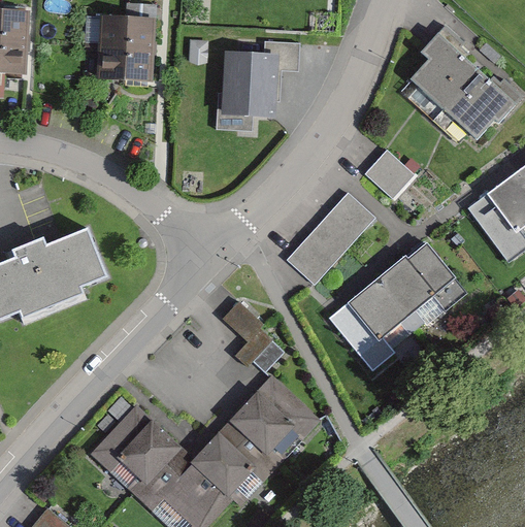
[(0,39),(22,41),(23,11),(0,9),(0,39)]
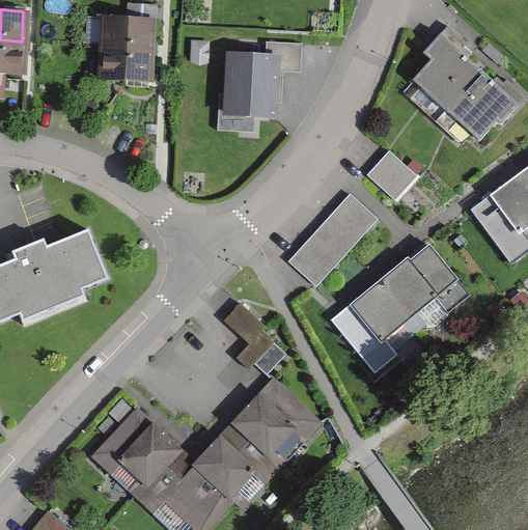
[(100,47),(149,49),(151,20),(102,17),(100,47)]
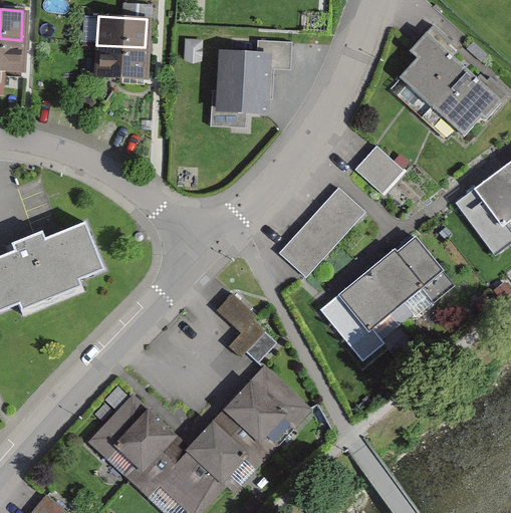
[(446,83),(462,66),(443,48),(449,41),(431,25),(408,51),(415,57),(398,75),(406,83),(395,94),(420,116),(449,85),(446,83)]
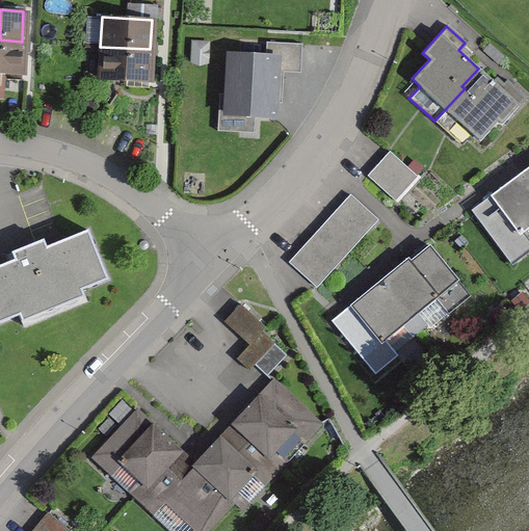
[(209,42),(188,38),(186,61),(206,64),(209,42)]
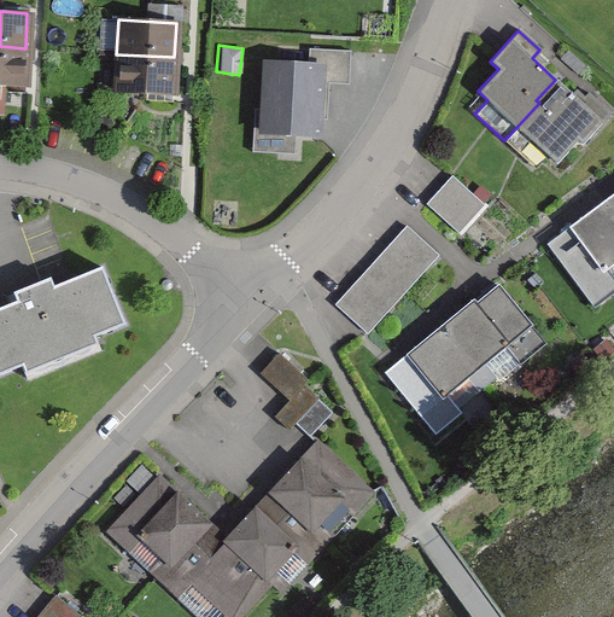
[(0,85),(24,86),(25,48),(0,46),(0,85)]
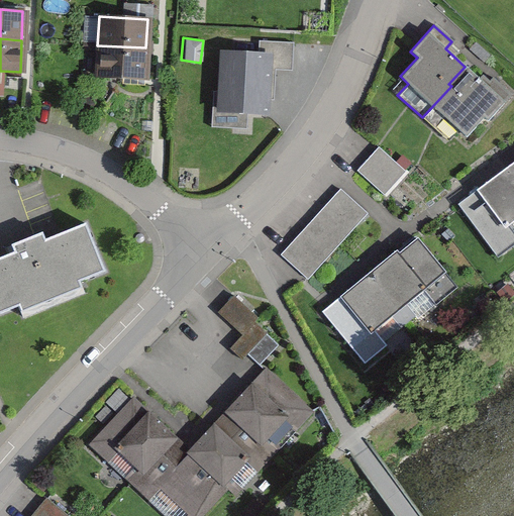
[(292,43),(258,41),(257,56),(267,56),(266,70),(291,72),(292,43)]
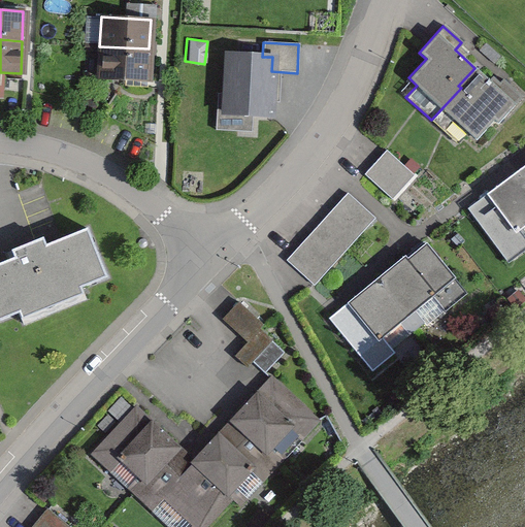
[(146,80),(149,48),(99,46),(97,77),(146,80)]
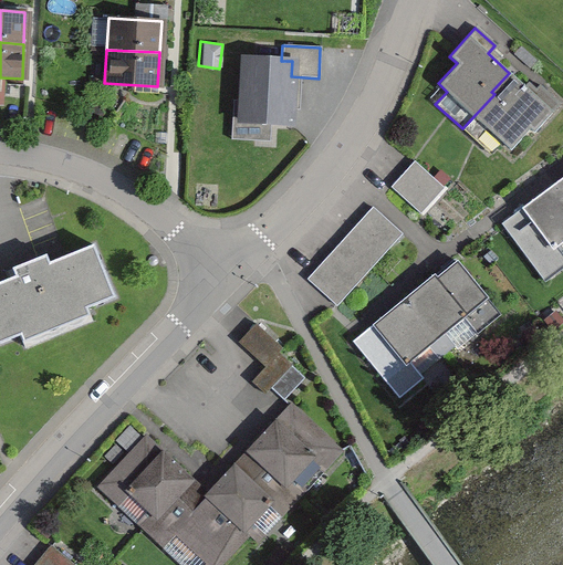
[(281,61),(235,58),(229,139),(269,142),(270,122),(289,123),(291,76),(292,61),(281,61)]
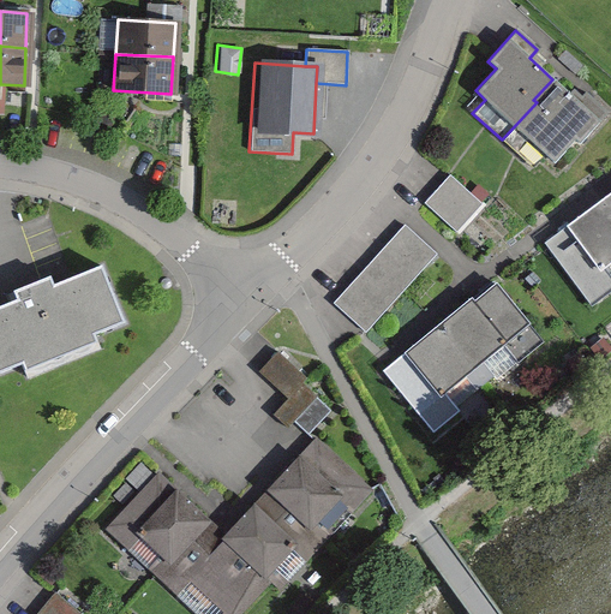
[(576,101),(552,79),(533,100),(537,102),(502,139),(531,166),(543,154),(551,162),(573,138),(577,143),(605,112),(583,93),(576,101)]
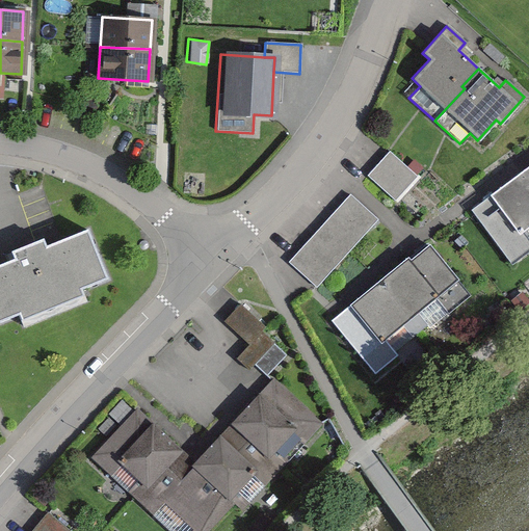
[(398,150),(372,176),(397,201),(423,175),(398,150)]
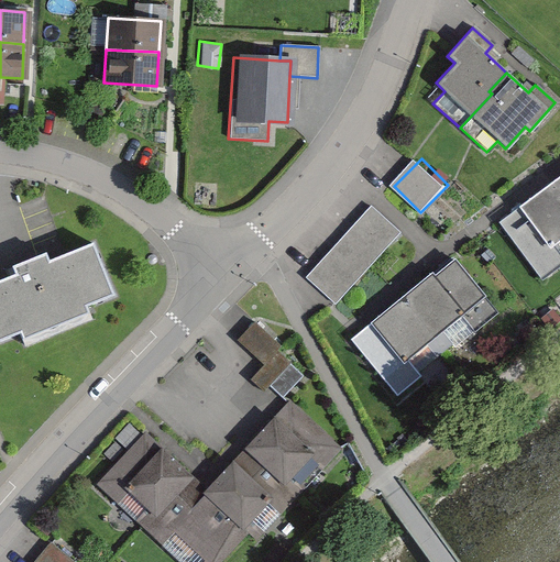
[(559,176),(549,185),(559,198),(559,176)]
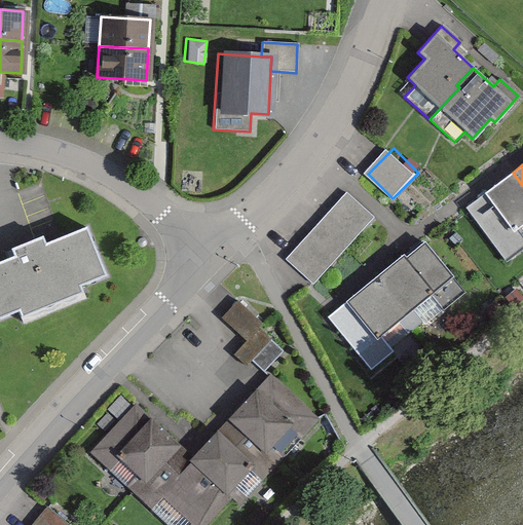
[(503,259),(522,245),(522,185),(513,173),(465,208),(503,259)]
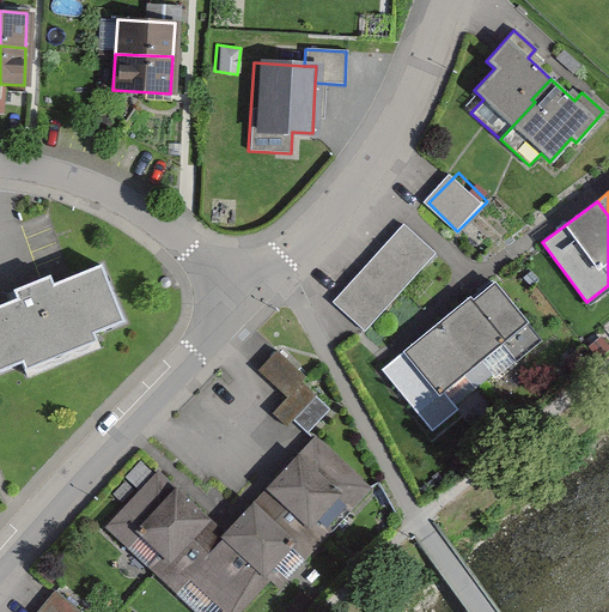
[(407,224),(332,304),(360,331),(436,250),(407,224)]
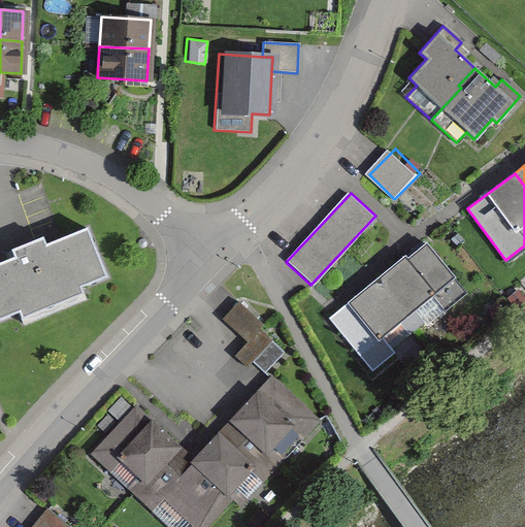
[(6,262),(0,264),(0,326),(19,319),(24,330),(87,304),(83,292),(109,282),(88,226),(46,242),(43,235),(2,252),(6,262)]
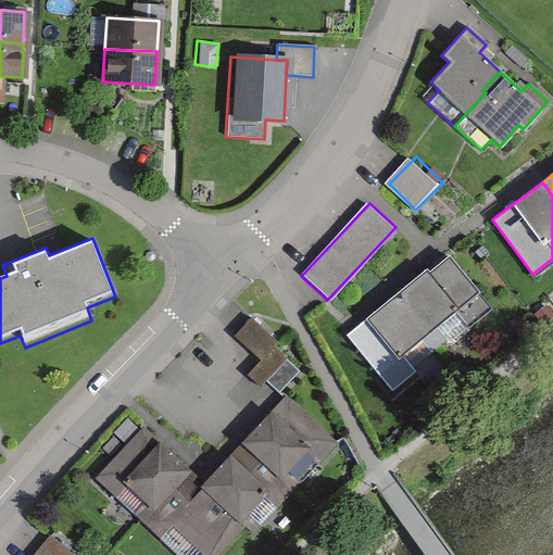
[(396,294),(440,349),(489,310),(444,254),(396,294)]
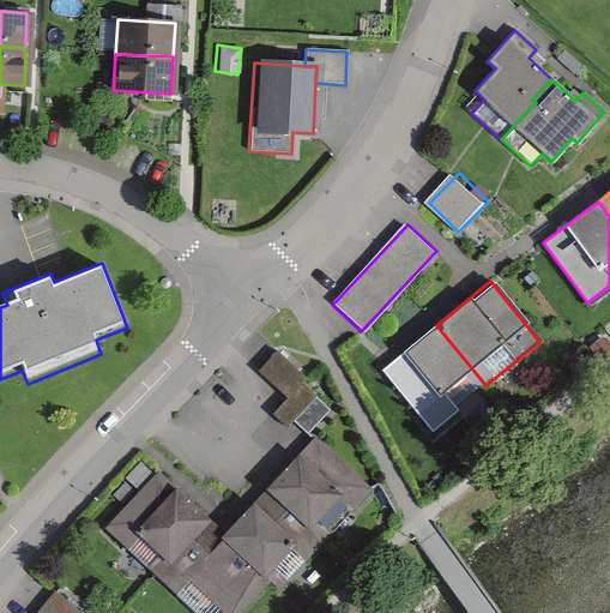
[(430,431),(485,385),(436,325),(381,371),(430,431)]
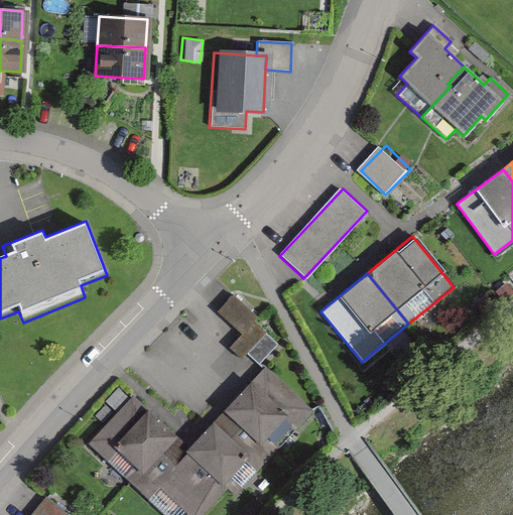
[(264,317),(238,294),(221,314),(243,334),(229,351),(245,365),(253,356),(262,364),(280,344),(260,327),(264,317)]
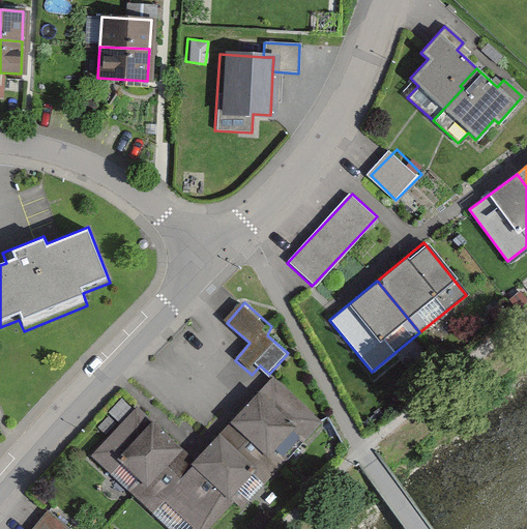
[(231,421),(276,464),(316,422),(270,380),(231,421)]
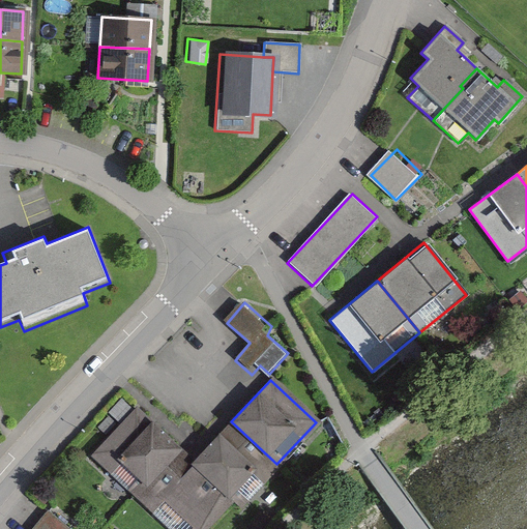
[(134,493),(176,448),(135,410),(92,454),(134,493)]
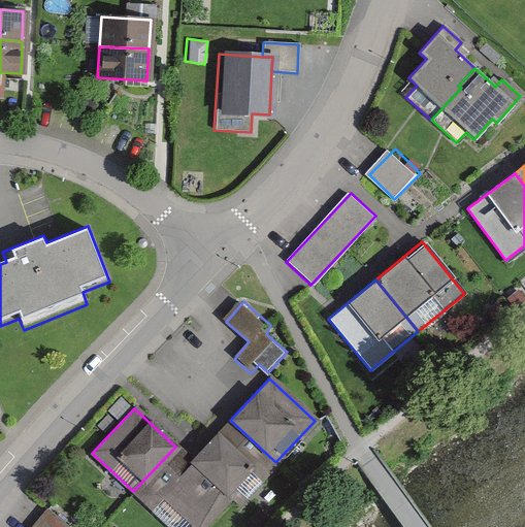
[(237,503),(275,462),(230,420),(191,461),(230,497),(237,503)]
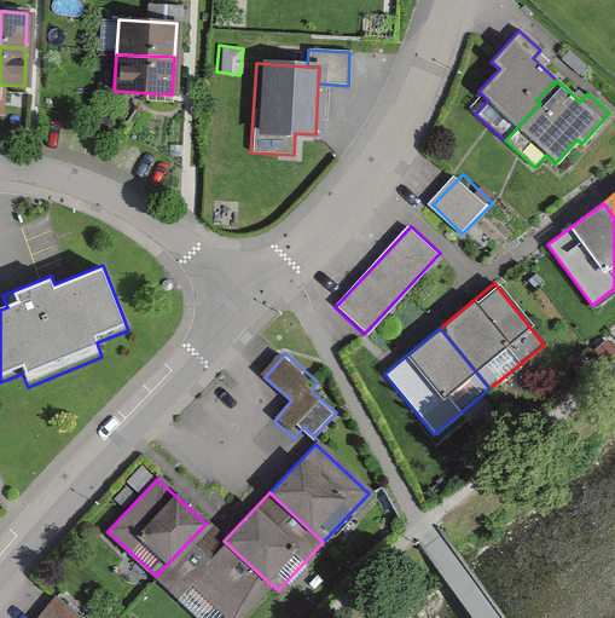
[(201,617),(236,617),(270,583),(224,541),(206,524),(156,576),(201,617)]
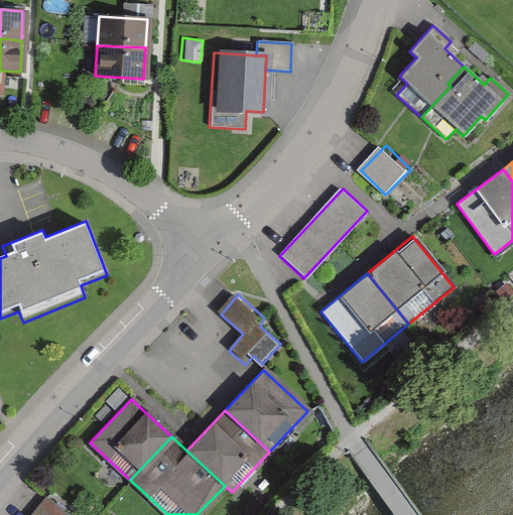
[(66,514),(43,497),(28,514),(66,514)]
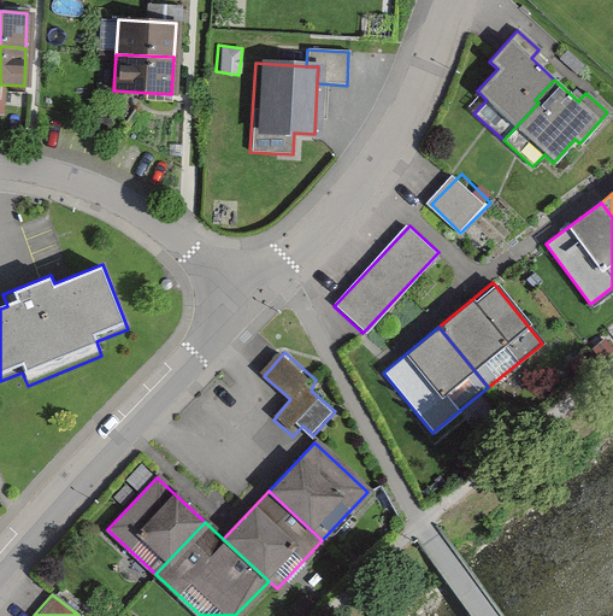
All buildings are outlined.
